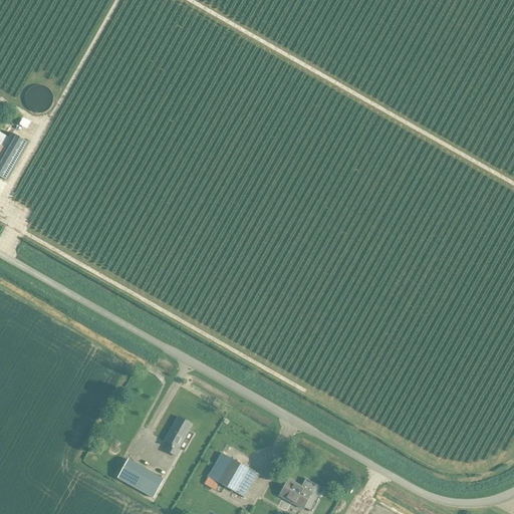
[(3,148),(0,152),(0,177),(7,181),(29,143),(11,133),(8,138),(3,148)]
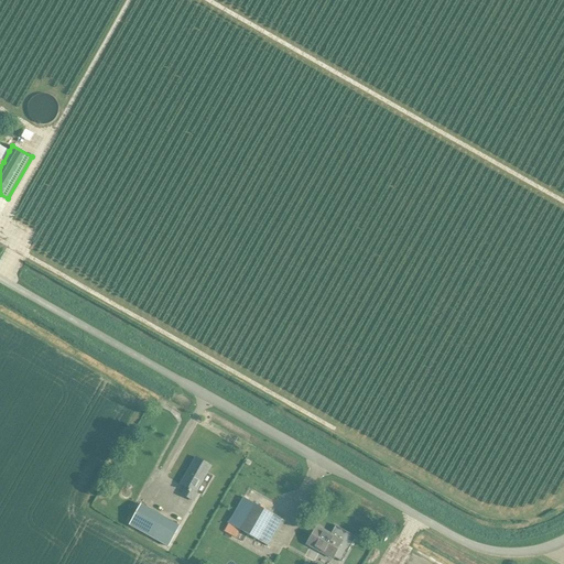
[(195,491),(210,465),(195,457),(180,484),(185,487),(181,494),(193,501),(197,494),(195,491)]
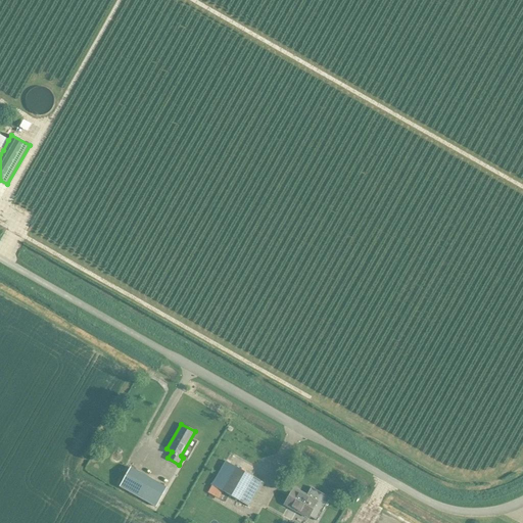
[(264,483),(252,477),(225,461),(207,492),(218,498),(222,491),(239,501),(249,507),(264,483)]
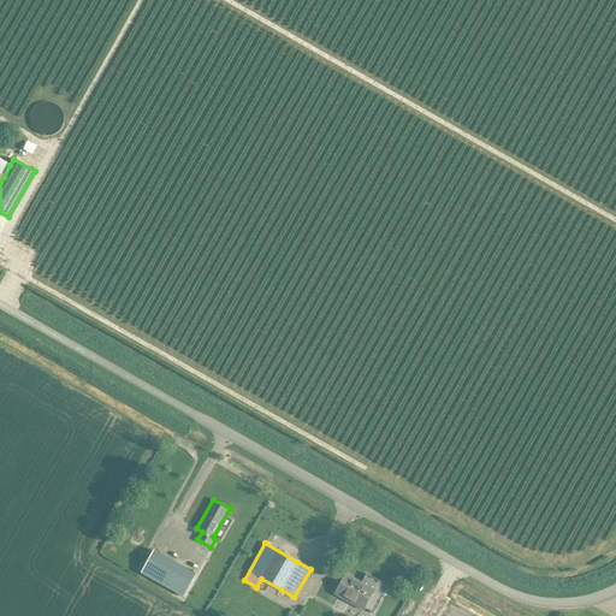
[(183,597),(195,574),(153,551),(141,573),(183,597)]
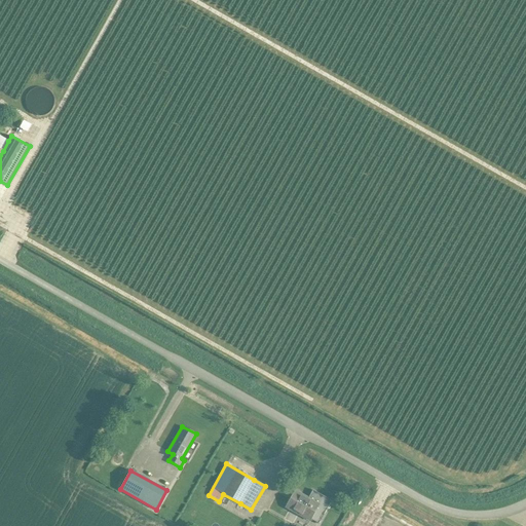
[(308,498),(295,491),(286,508),(309,521),(310,519),(318,524),(331,500),(312,490),(308,498)]
